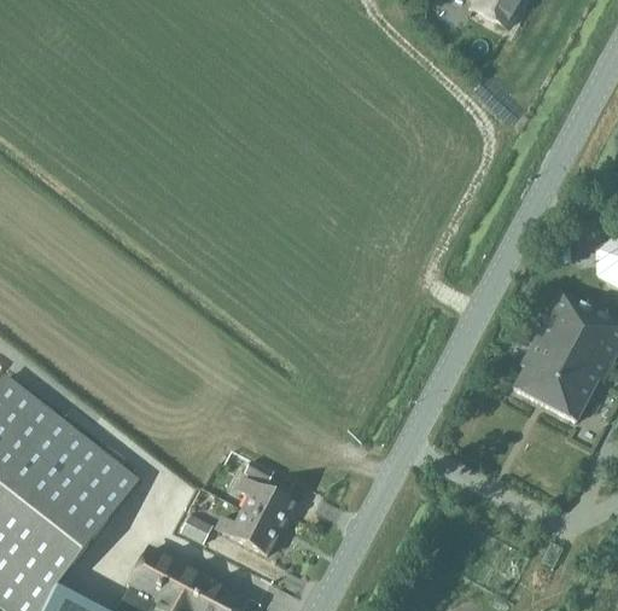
[(477,0),(474,7),(508,25),(522,0),(477,0)]
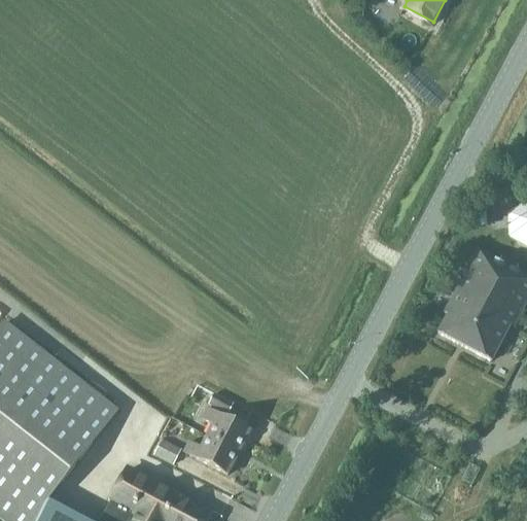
[(526,243),(526,196),(507,209),(507,234),(526,243)]
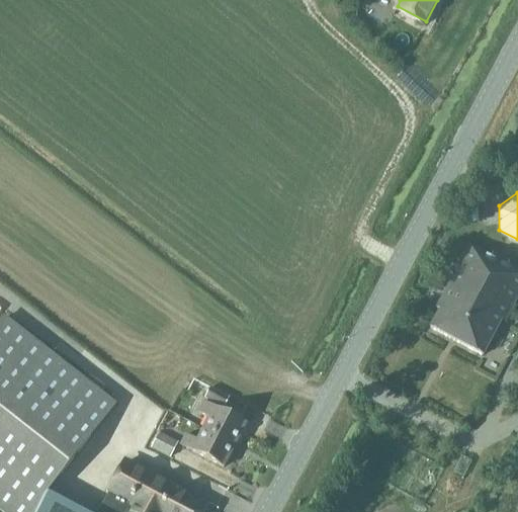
[(482,355),(501,318),(505,320),(517,294),(517,269),(468,244),(436,308),(438,309),(428,327),(482,355)]
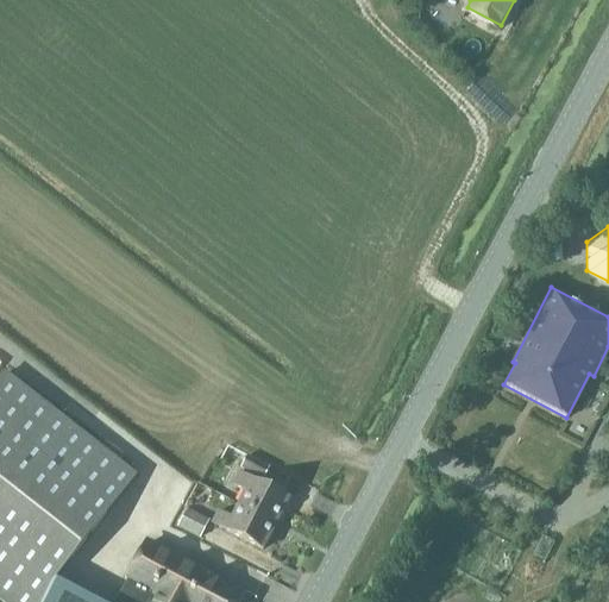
[(4,365),(0,370),(0,594),(10,601),(107,601),(55,575),(136,469),(4,365)]
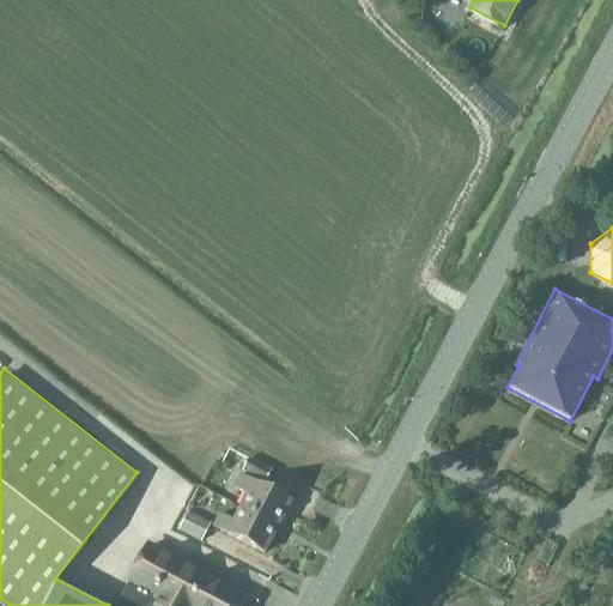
[(271,464),(249,452),(242,465),(263,477),(271,464)]
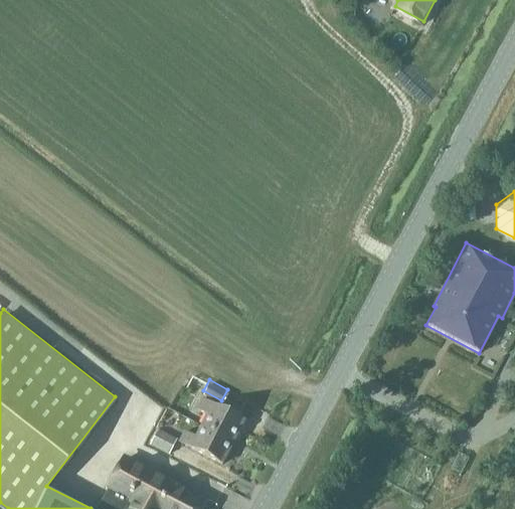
[(209,412),(204,422),(236,440),(247,417),(206,395),(200,407),(209,412)]
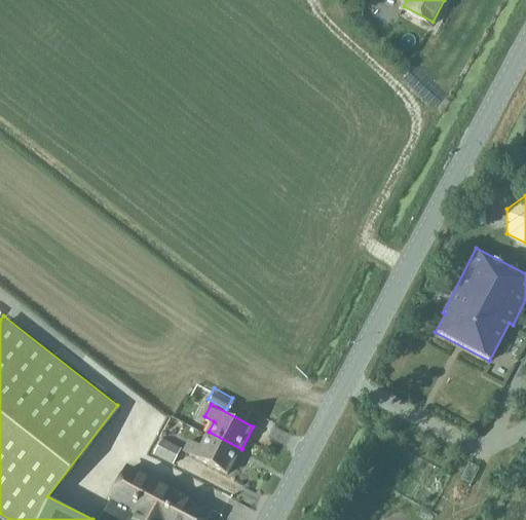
[(230,472),(241,449),(209,432),(202,444),(191,438),(186,448),(230,472)]
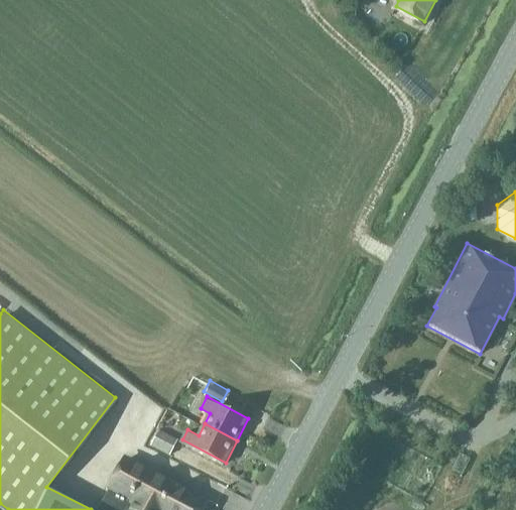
[(176,435),(158,425),(150,441),(169,451),(176,435)]
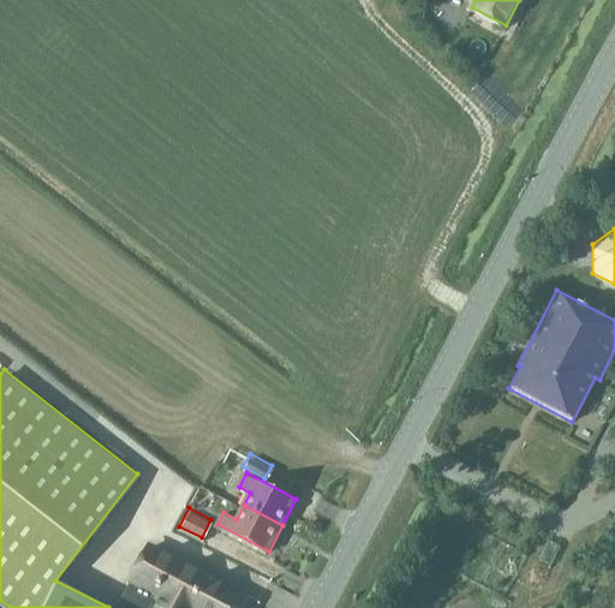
[(148,543),(114,607),(239,607),(246,596),(195,570),(148,543)]
